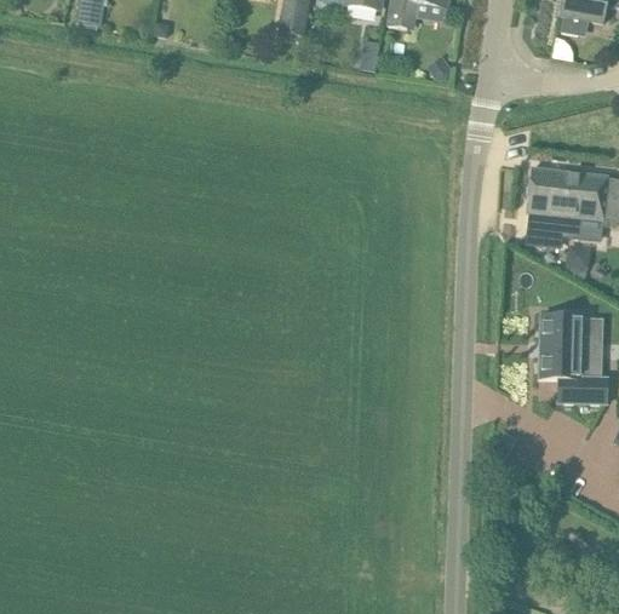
[(305,33),(309,10),(310,0),(285,0),(281,30),(305,33)]
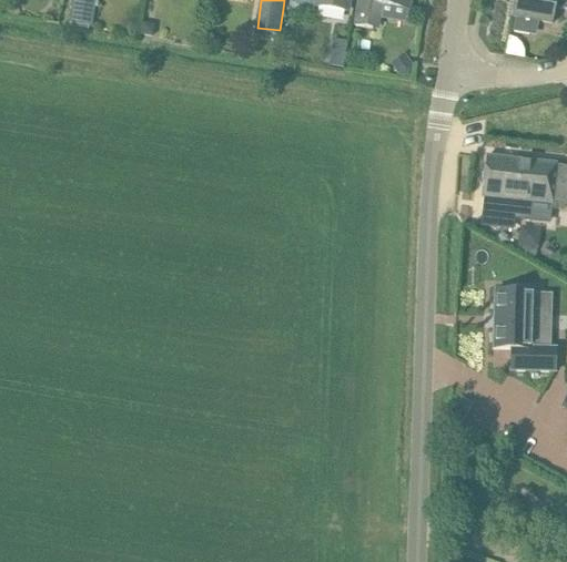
[(360,0),(356,24),(373,27),(375,12),(381,12),(382,3),(409,8),(411,0),(360,0)]
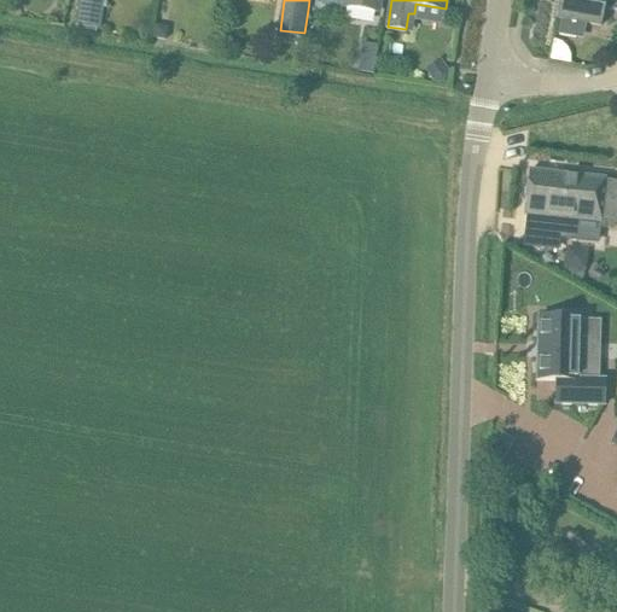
[(559,0),(558,12),(562,13),(558,29),(583,34),(586,17),(601,19),(605,3),(616,4),(616,0),(559,0)]
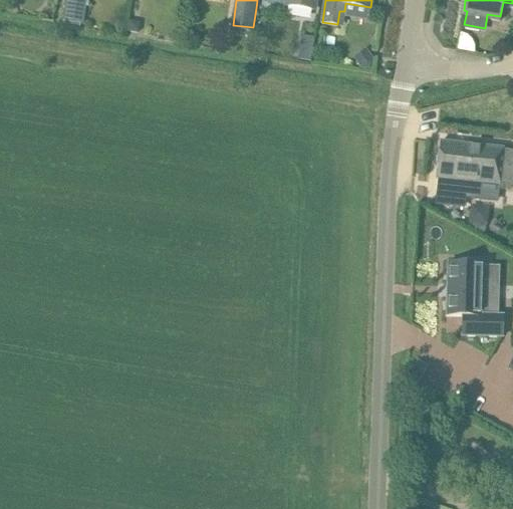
[(65,4),(62,17),(83,21),(85,8),(65,4)]
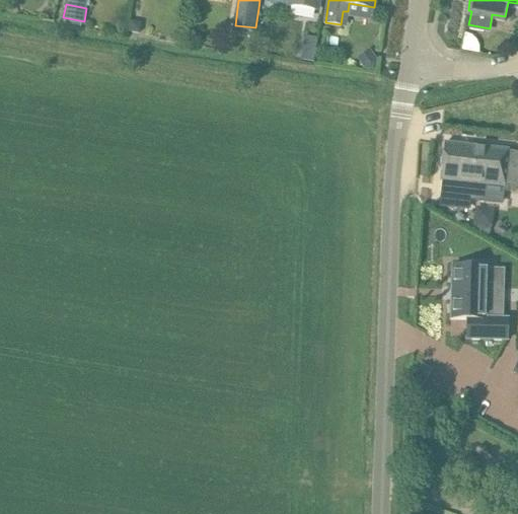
[(292,4),(291,13),(313,15),(314,6),(292,4)]
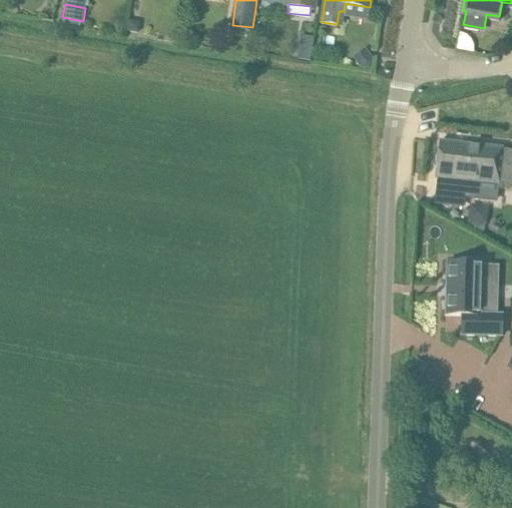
[(127,16),(126,28),(137,29),(139,17),(127,16)]
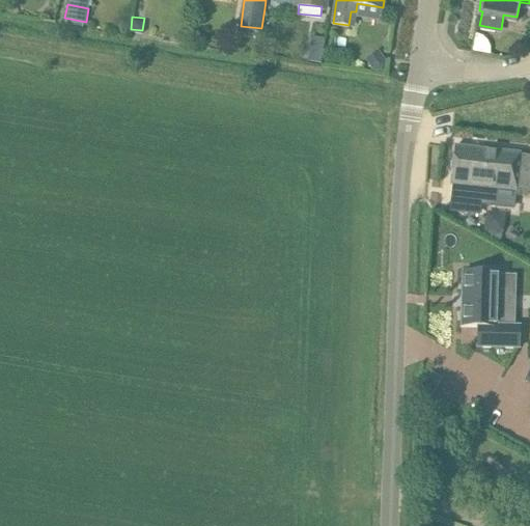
[(311,34),(308,58),(321,60),(325,36),(311,34)]
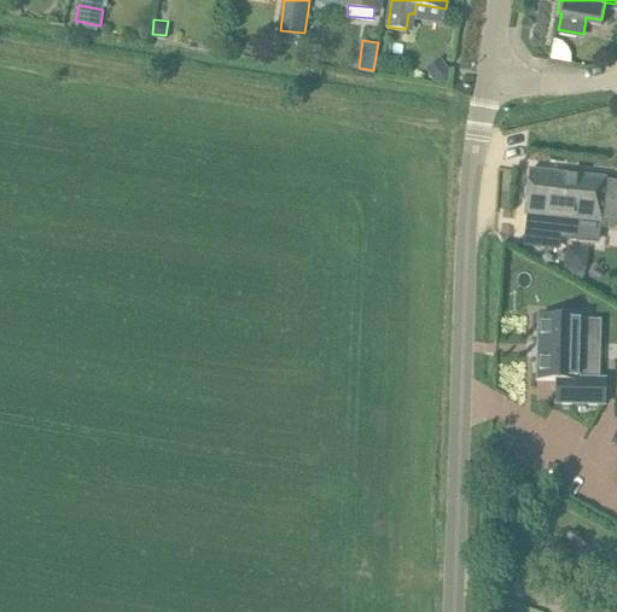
[(441,52),(425,64),(434,76),(447,79),(449,64),(441,52)]
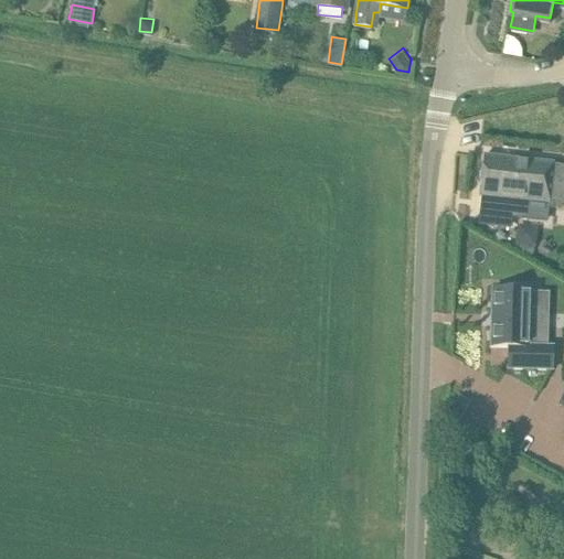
[(563,160),(485,152),(480,191),(485,192),(482,208),(491,210),(490,221),(510,222),(512,212),(546,215),(547,199),(550,199),(562,200),(563,200),(563,160)]
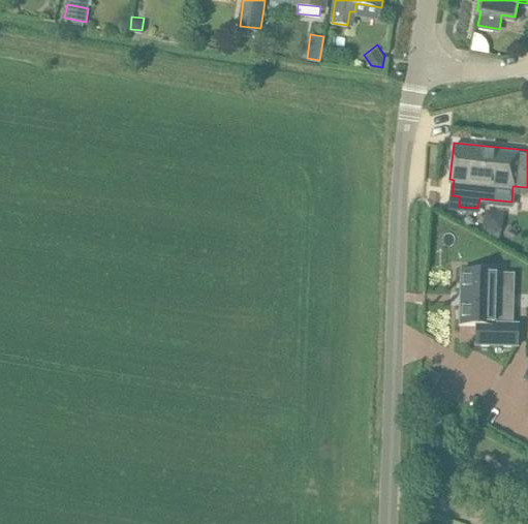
[(502,229),(504,211),(485,210),(484,228),(488,228),(500,229),(502,229)]
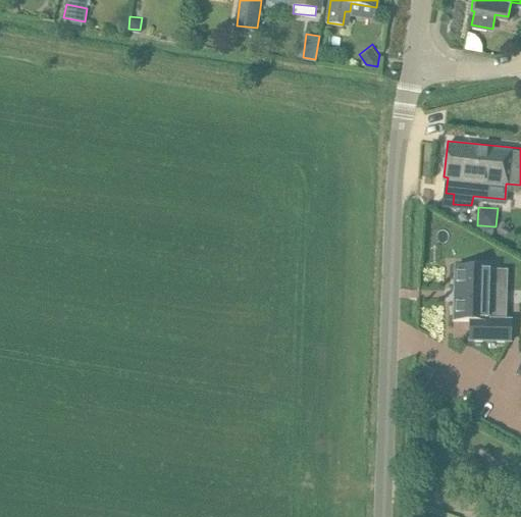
[(456,264),(454,317),(470,317),(470,338),(511,339),(511,316),(489,316),(485,316),(486,266),(490,266),(490,265),(456,264)]
